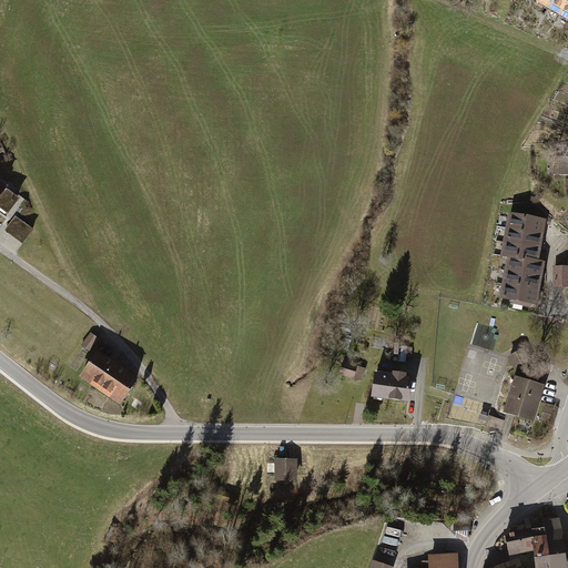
[(531,0),(531,1),(548,11),(554,0),(531,0)]
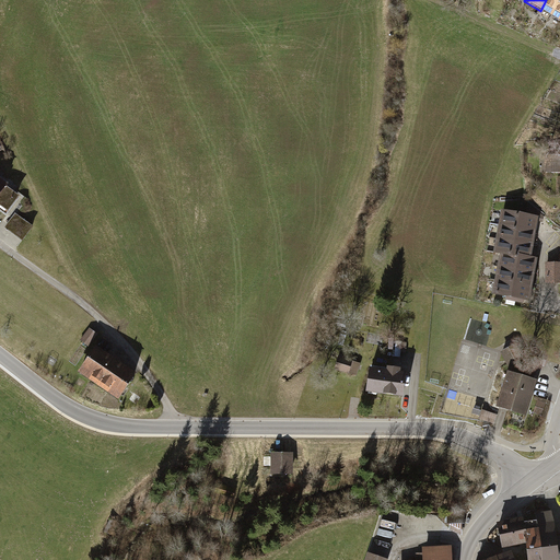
[(559,0),(546,0),(540,11),(551,18),(559,1),(559,0)]
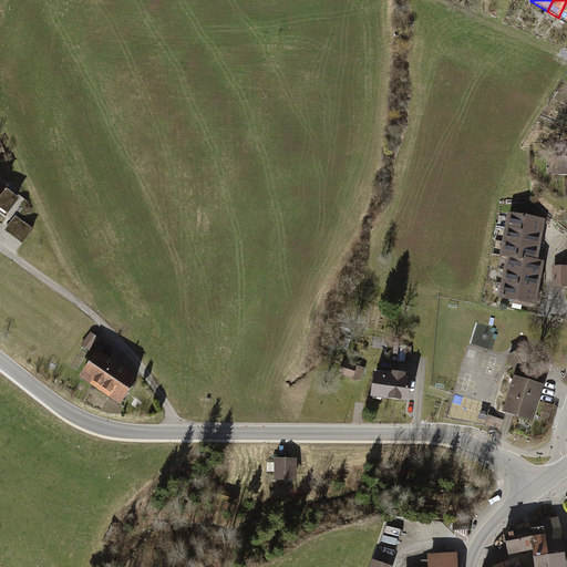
[(566,158),(552,158),(550,175),(566,175),(566,158)]
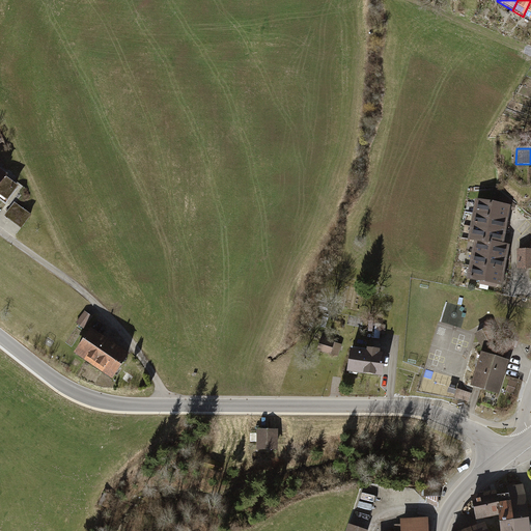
[(0,174),(0,201),(7,207),(21,191),(0,174)]
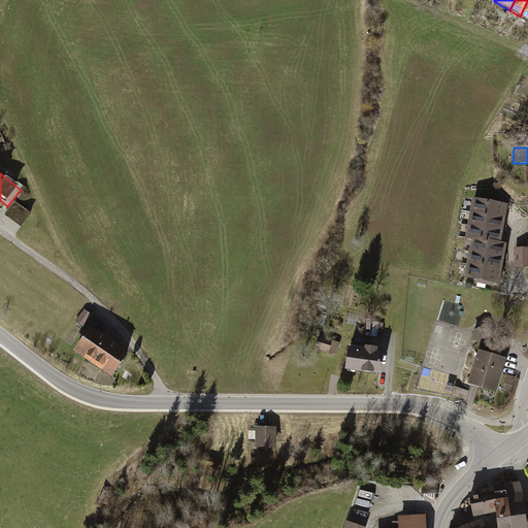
[(469,209),(505,217),(507,203),(472,196),(469,209)]
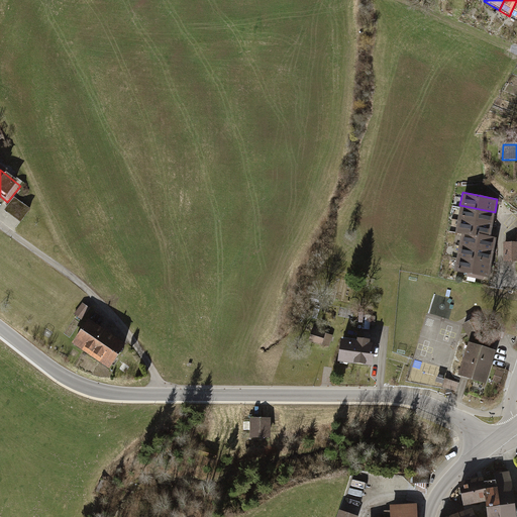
[(32,215),(15,202),(5,216),(22,228),(32,215)]
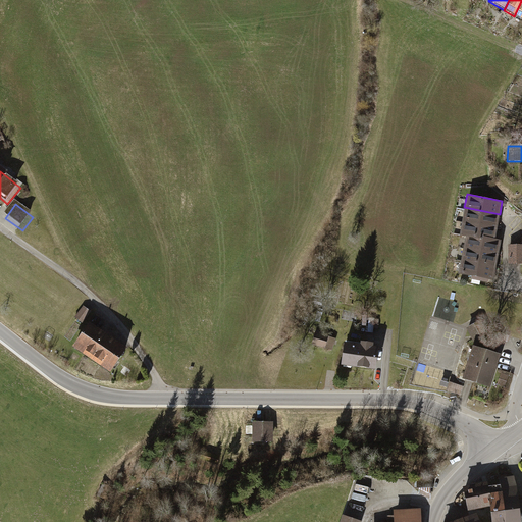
[(461,220),(497,227),(500,214),(464,207),(461,220)]
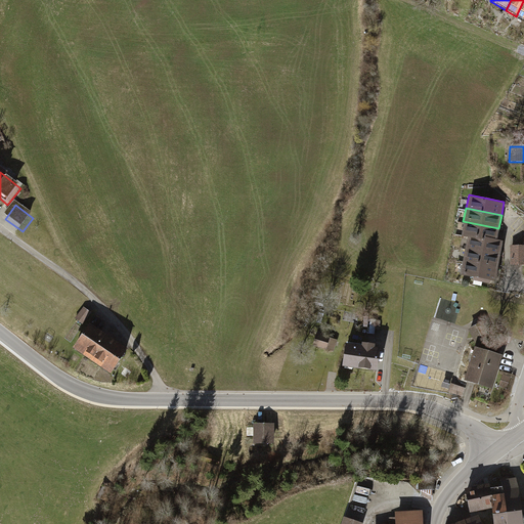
[(481,236),(496,239),(498,228),(463,221),(461,236),(467,237),(480,241),(481,236)]
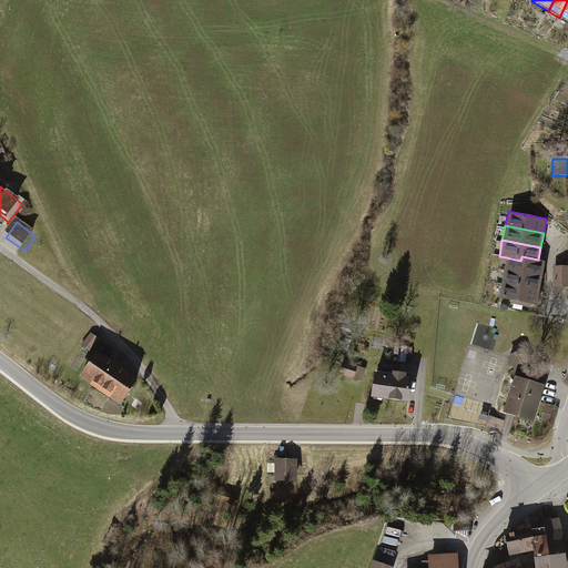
[(506,257),(504,270),(541,277),(545,261),(538,260),(521,256),(520,261),(506,257)]
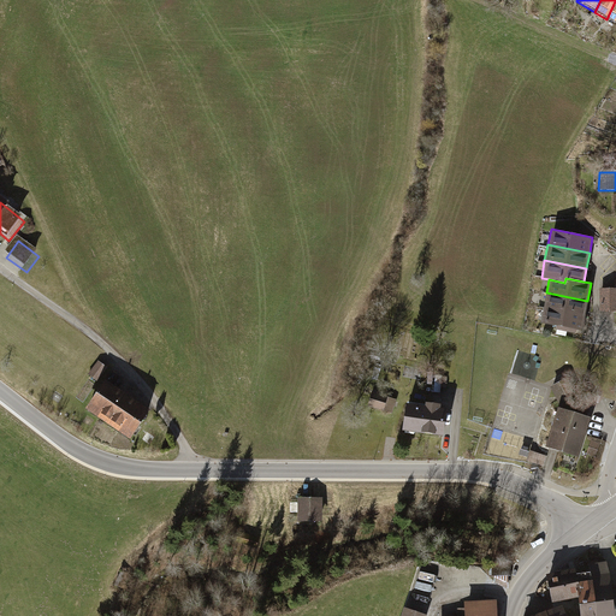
[(615,288),(599,288),(599,312),(615,311),(615,288)]
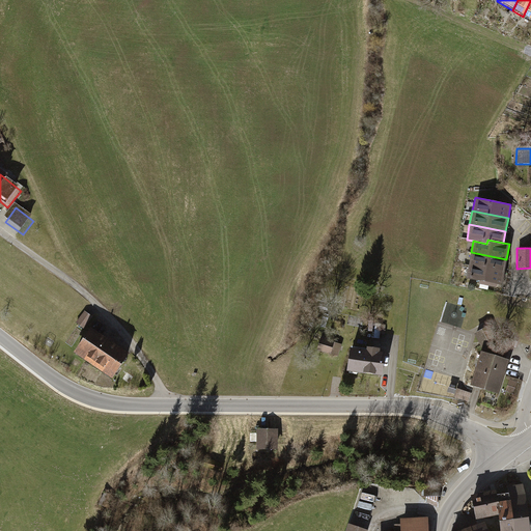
[(471,252),(468,264),(504,272),(506,259),(471,252)]
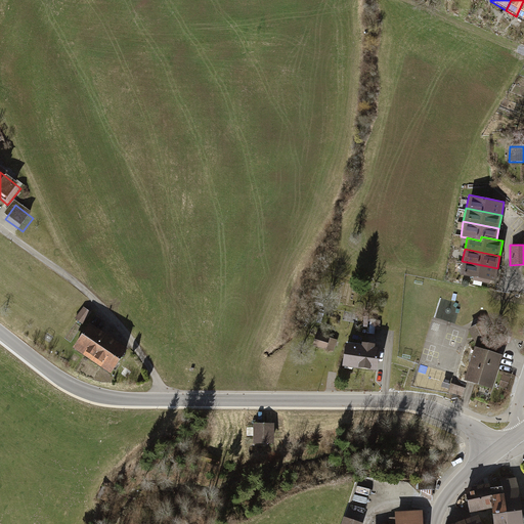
[(462,261),(460,274),(494,281),(497,268),(462,261)]
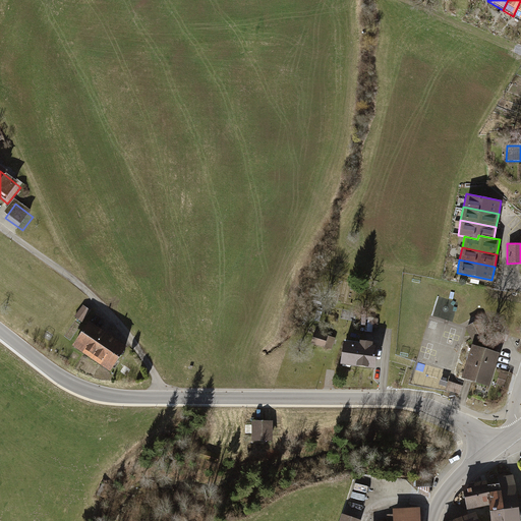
[(91,310),(83,305),(74,316),(82,323),(91,310)]
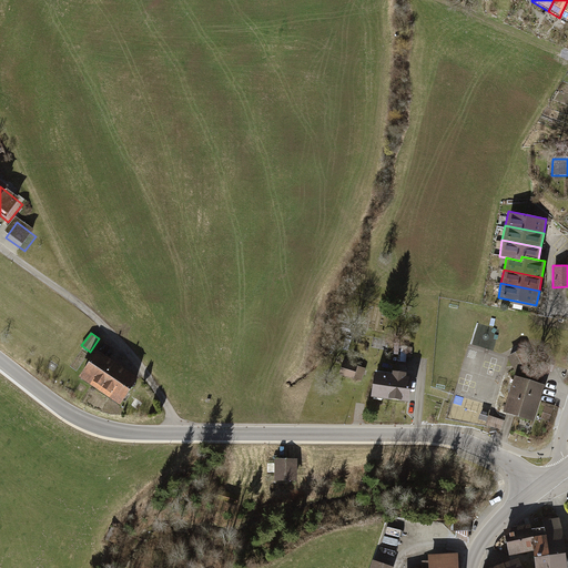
[(384,342),(367,340),(366,350),(382,352),(384,342)]
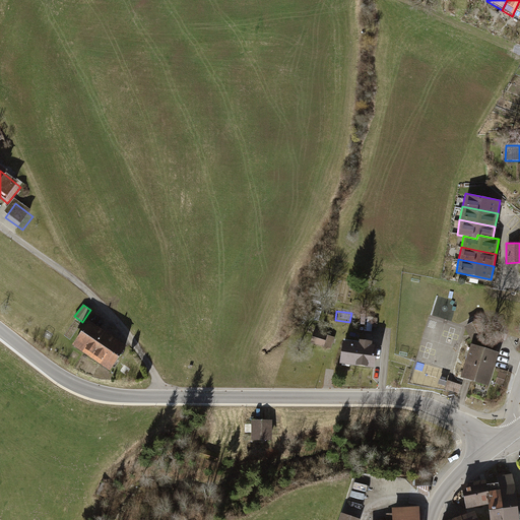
[(88,320),(71,345),(110,371),(126,345),(88,320)]
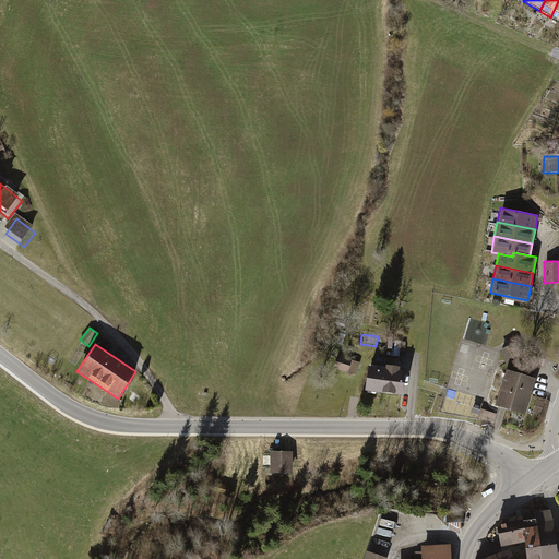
[(532,388),(534,381),(531,380),(533,370),(527,368),(521,356),(514,345),(501,352),(511,369),(510,372),(508,372),(498,406),(524,414),(532,388)]
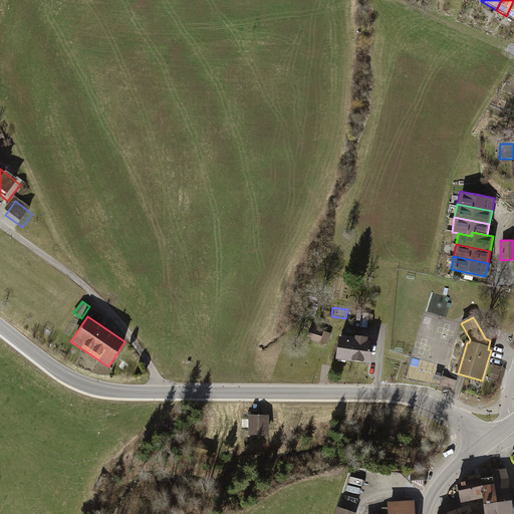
[(319,331),(307,327),(303,339),(315,344),(319,331)]
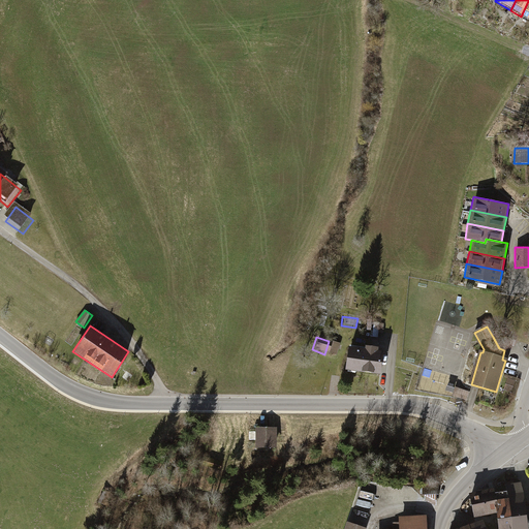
[(355,351),(338,350),(336,372),(375,376),(376,353),(367,353),(368,348),(355,347),(355,351)]
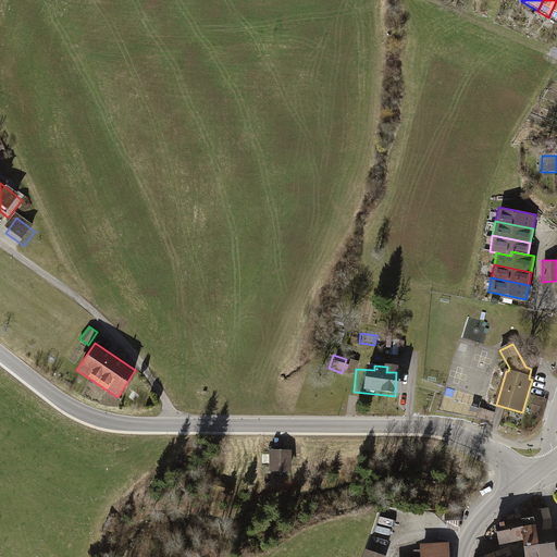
[(543,400),(534,398),(531,410),(540,413),(543,400)]
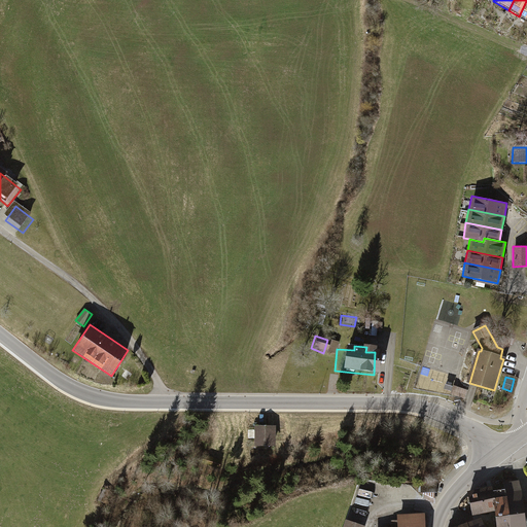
[(465,390),(454,387),(452,393),(463,396),(465,390)]
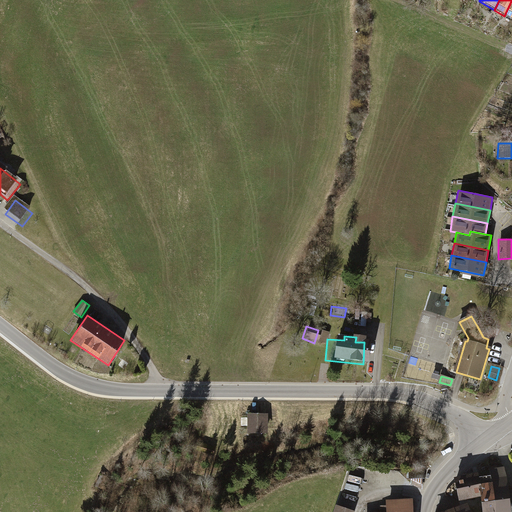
[(268,413),(248,413),(247,433),(268,433),(268,413)]
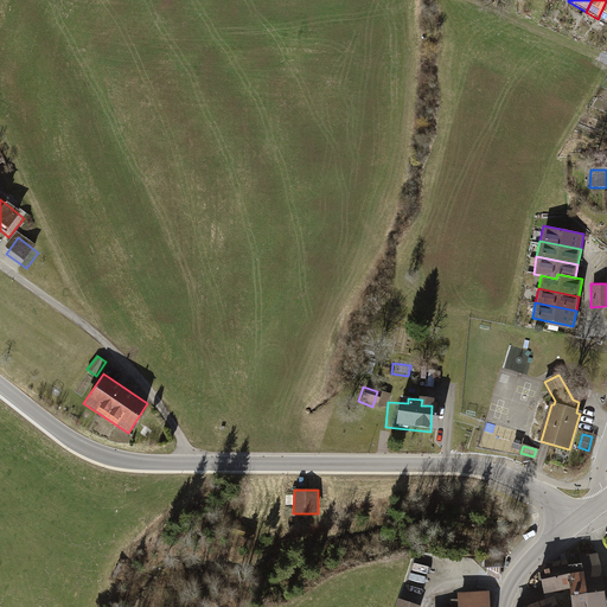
[(503,576),(503,556),(487,556),(486,575),(503,576)]
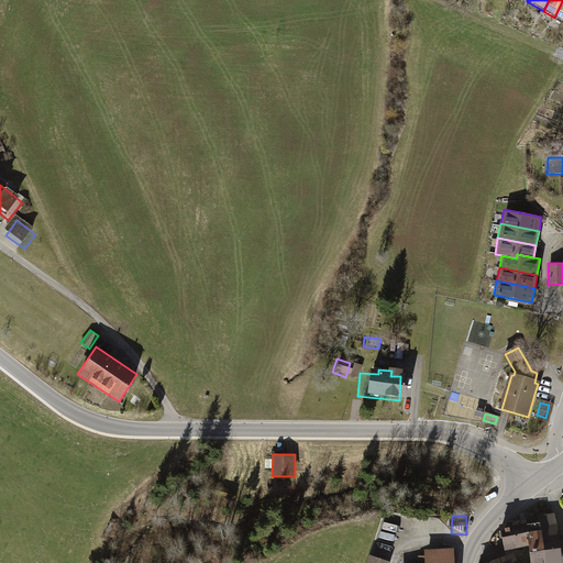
[(540,518),(542,532),(547,562),(562,562),(562,540),(555,541),(552,517),(540,518)]
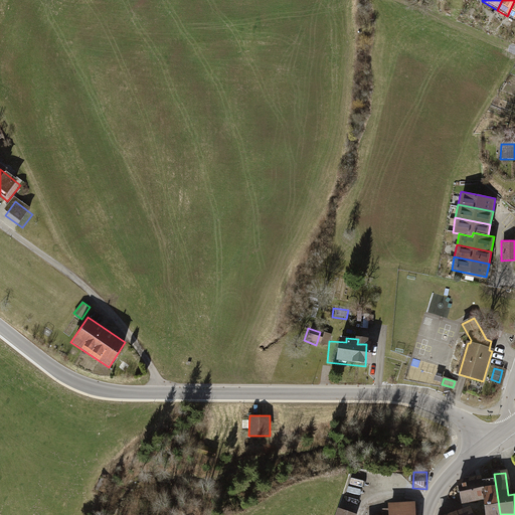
[(481,477),(459,482),(463,503),(485,499),(483,488),(481,477)]
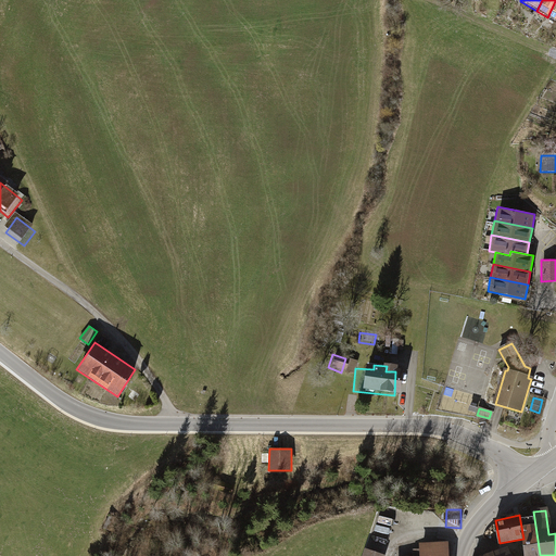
[(521,527),(523,539),(526,555),(540,555),(535,526),(521,527)]
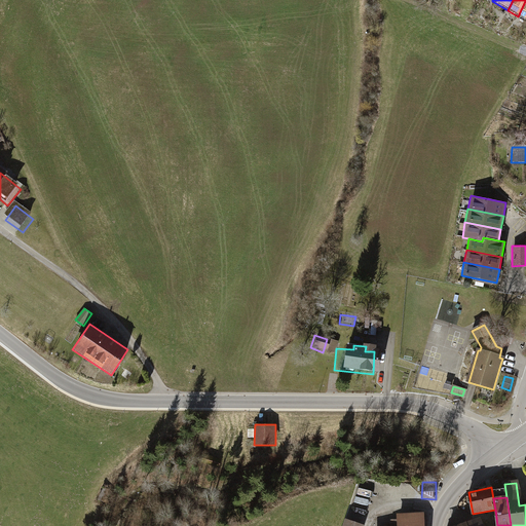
[(423,525),(424,516),(399,516),(399,525),(423,525)]
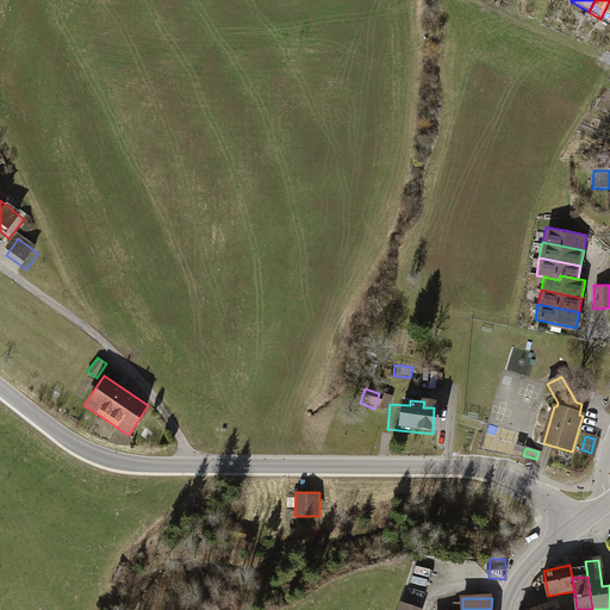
[(556,598),(524,609),(561,609),(560,604),(559,604),(556,598)]
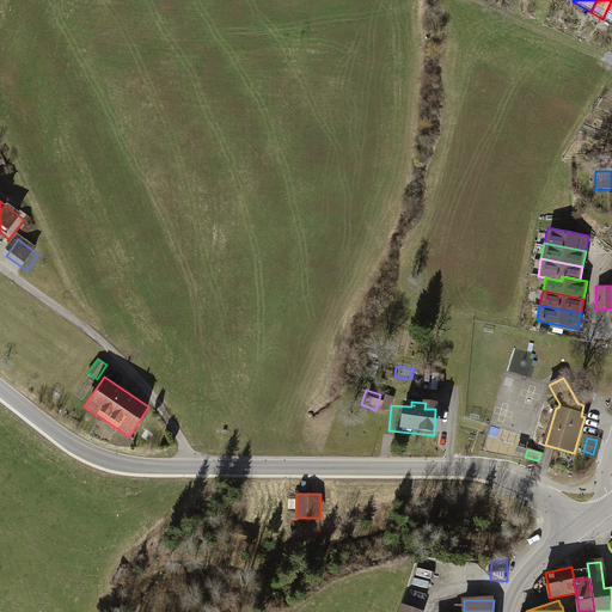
All buildings are outlined.
